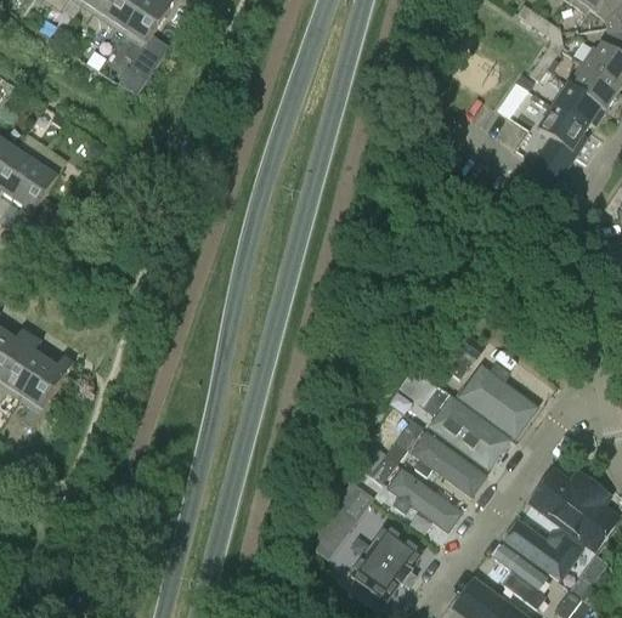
[(83,6),(86,0),(57,0),(52,7),(61,13),(69,0),(73,0),(83,6)]
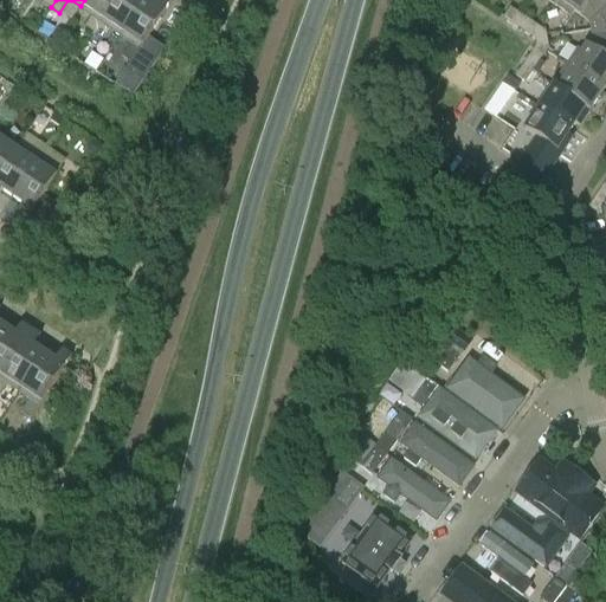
[(84,0),(81,6),(91,13),(82,27),(91,34),(113,0),(84,0)]
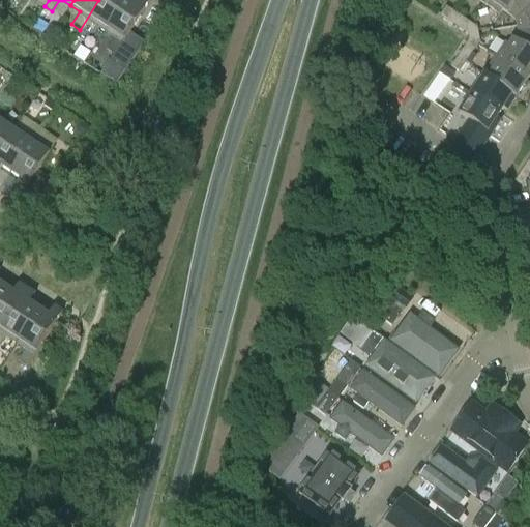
[(98,0),(80,30),(76,35),(83,40),(95,22),(106,29),(123,0),(98,0)]
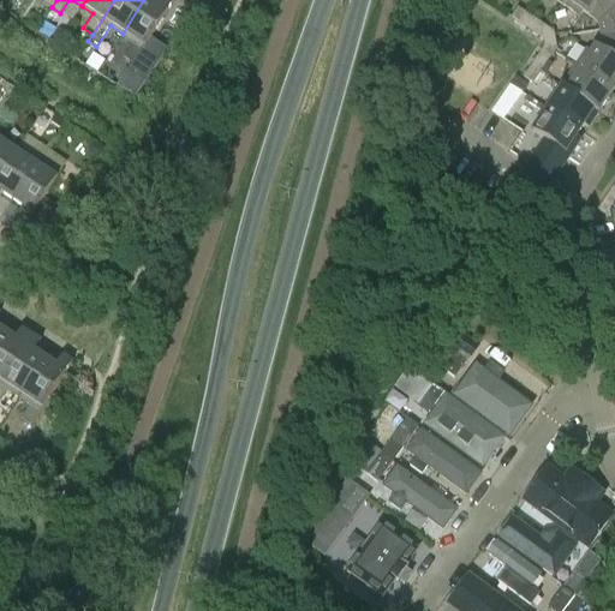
[(160,0),(159,3),(155,0),(143,0),(123,34),(133,41),(124,54),(132,61),(127,69),(145,81),(165,51),(148,40),(174,0),(160,0)]
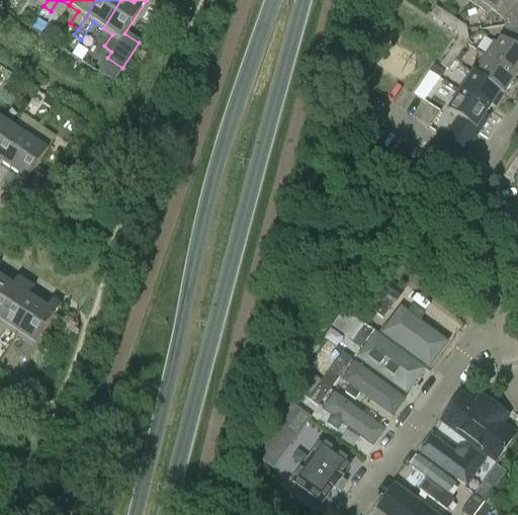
[(477,0),(475,3),(488,12),(491,8),(496,12),(504,0),(477,0)]
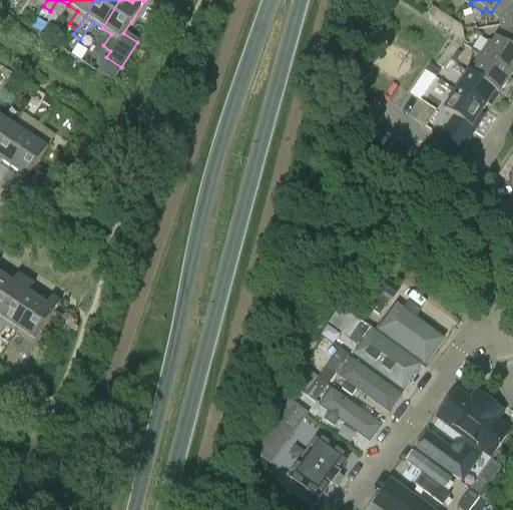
[(499,0),(491,12),(499,17),(500,23),(512,20),(512,0),(499,0)]
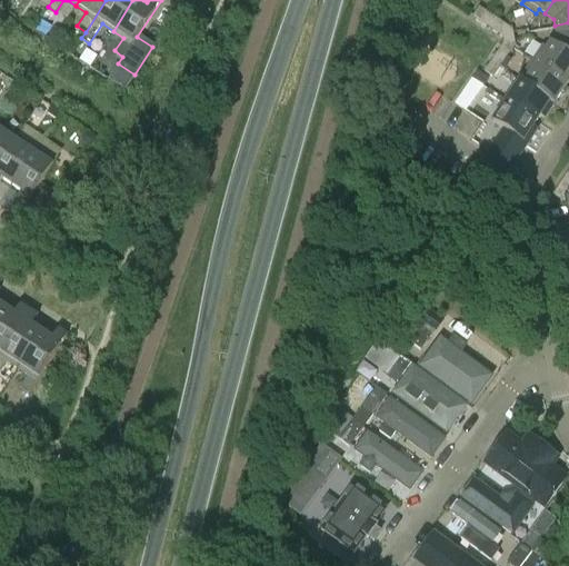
[(482,21),(489,12),(478,5),(472,13),(482,21)]
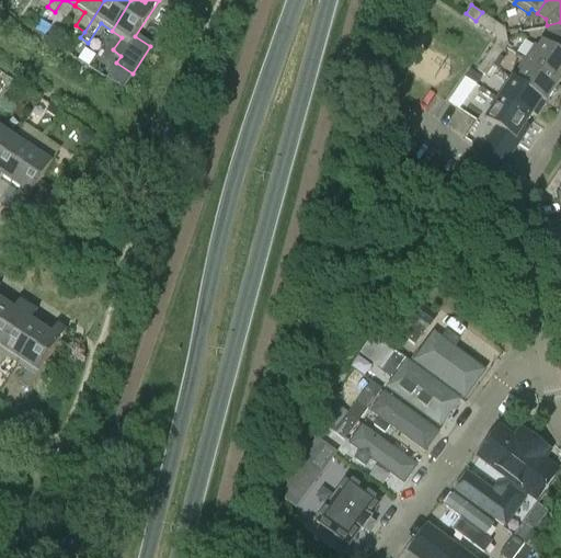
[(482,12),(476,21),(485,27),(492,19),(482,12)]
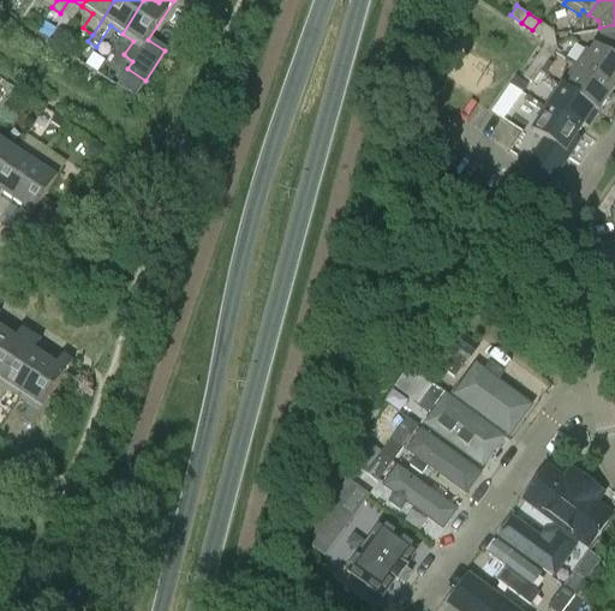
[(48,36),(54,27),(45,21),(37,30),(48,36)]
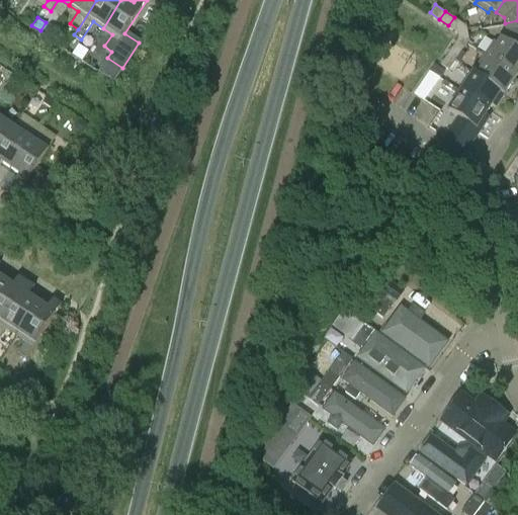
[(457,19),(451,27),(456,30),(466,28),(466,25),(457,19)]
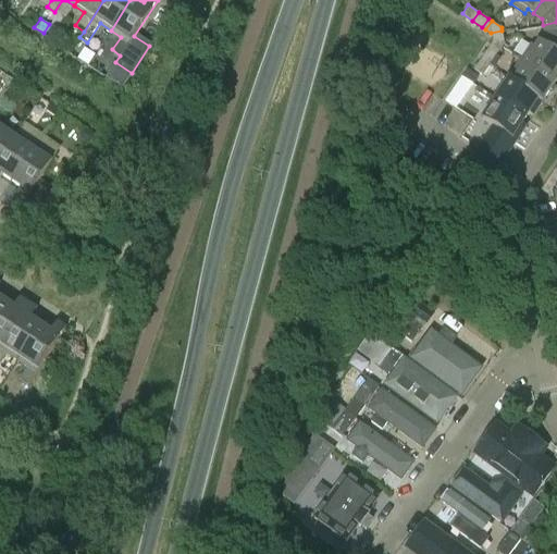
[(556,22),(543,25),(544,32),(539,40),(556,51),(556,22)]
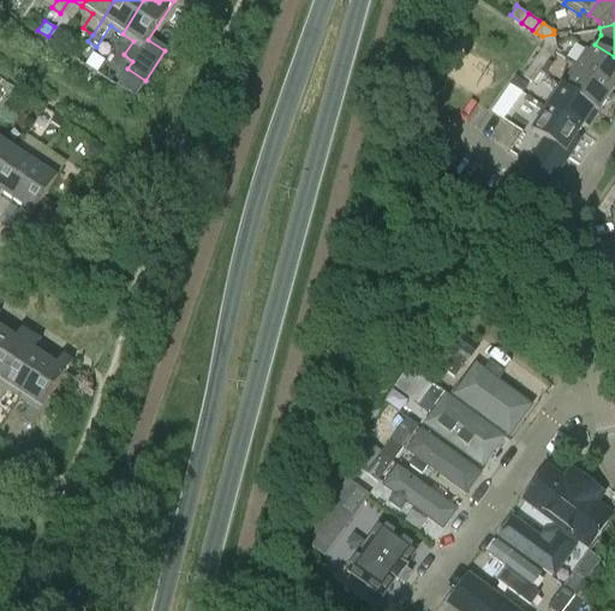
[(543,45),(539,49),(550,57),(556,46),(556,42),(543,45)]
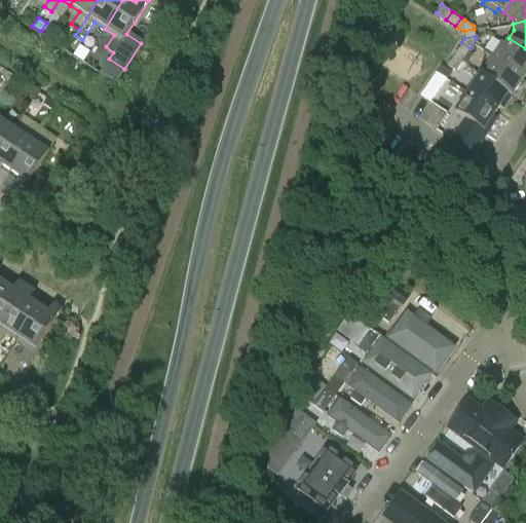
[(525,73),(525,48),(509,38),(505,43),(501,41),(492,54),(524,76),(525,73)]
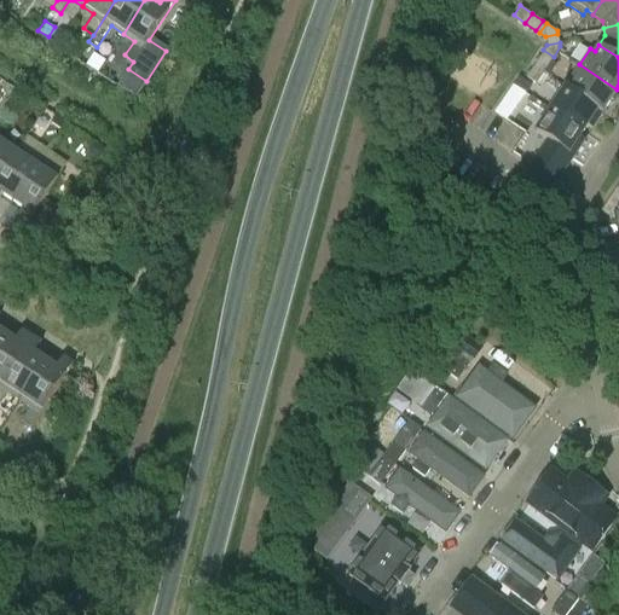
[(541,53),(533,64),(543,71),(551,61),(541,53)]
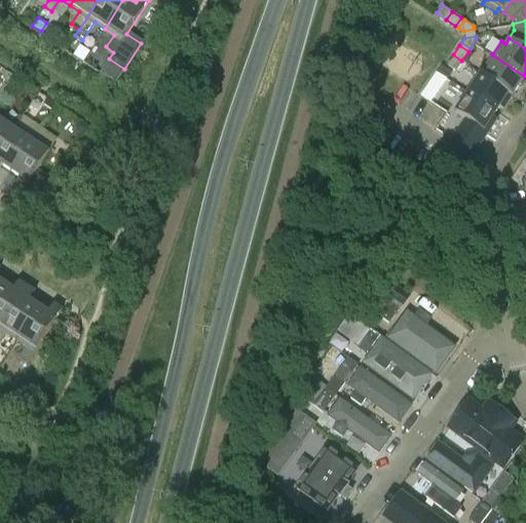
[(455,70),(461,61),(453,54),(447,65),(455,70)]
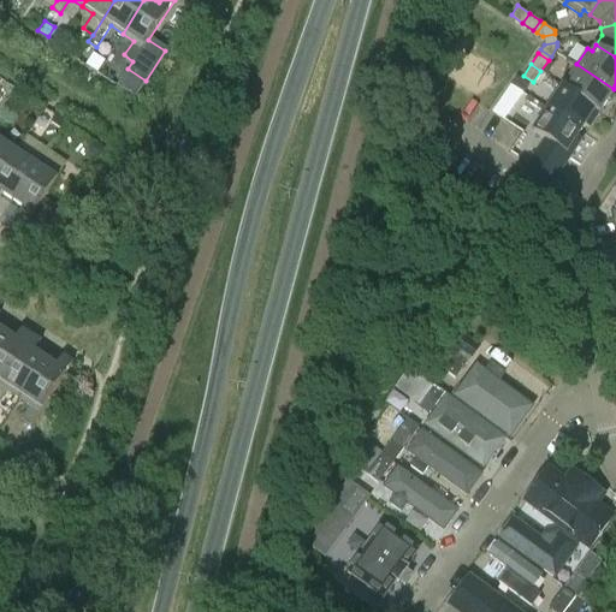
[(614,89),(576,64),(566,79),(570,83),(567,88),(600,111),(614,89)]
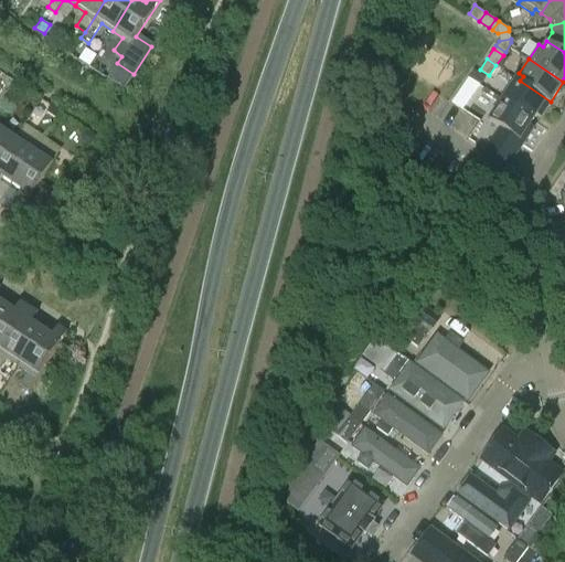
[(469,76),(480,83),(484,76),(473,69),(469,76)]
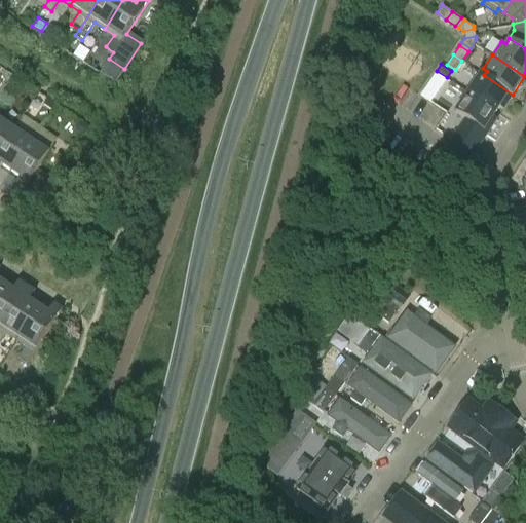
[(513,95),(484,75),(481,72),(467,91),(496,110),(499,106),(503,108),(513,95)]
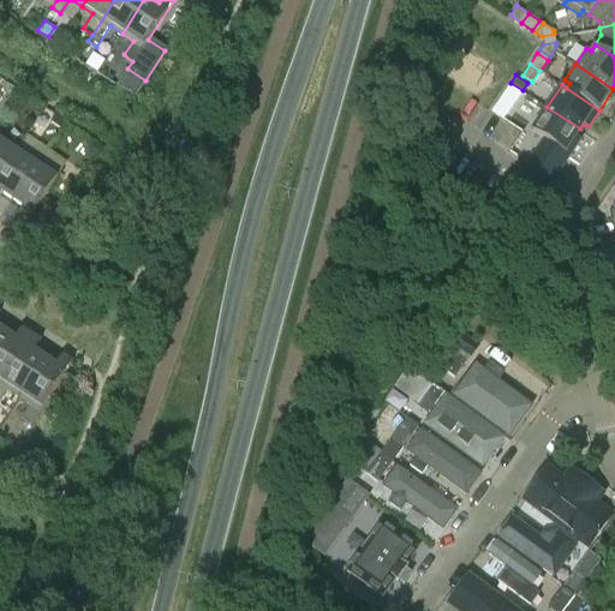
[(561,167),(569,155),(580,137),(577,135),(580,129),(547,107),(532,130),(544,138),(536,150),(561,167)]
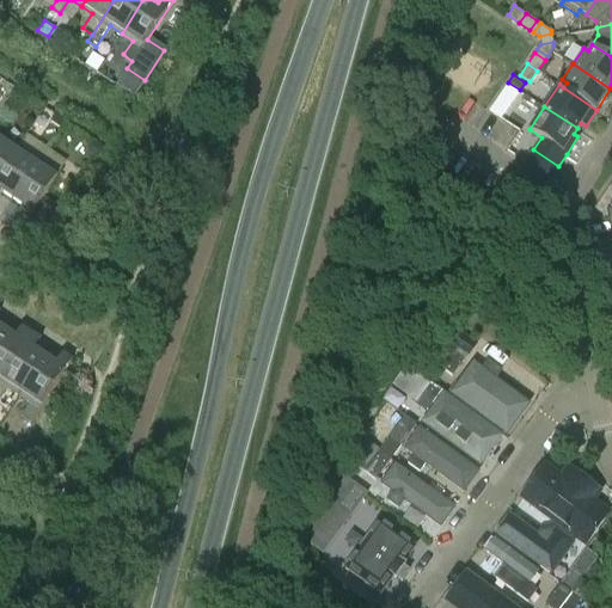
[(55,112),(50,118),(59,124),(63,118),(55,112)]
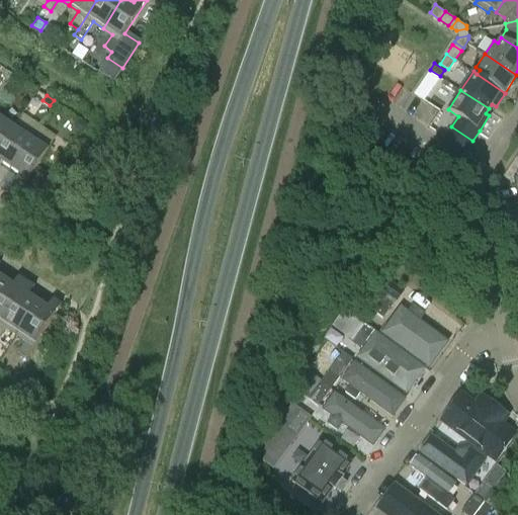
[(0,145),(15,123),(0,112),(0,145)]
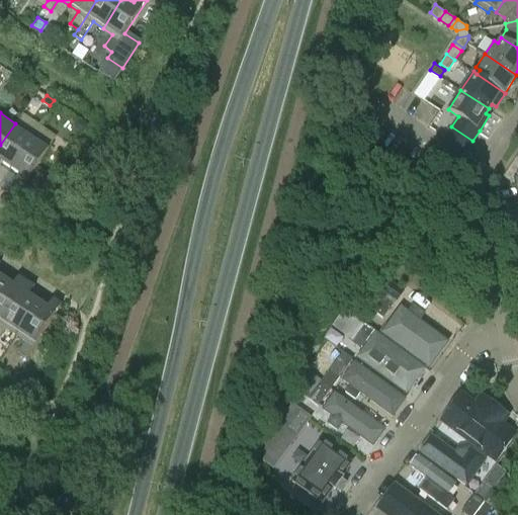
[(32,135),(15,123),(0,145),(0,162),(1,161),(10,167),(32,135)]
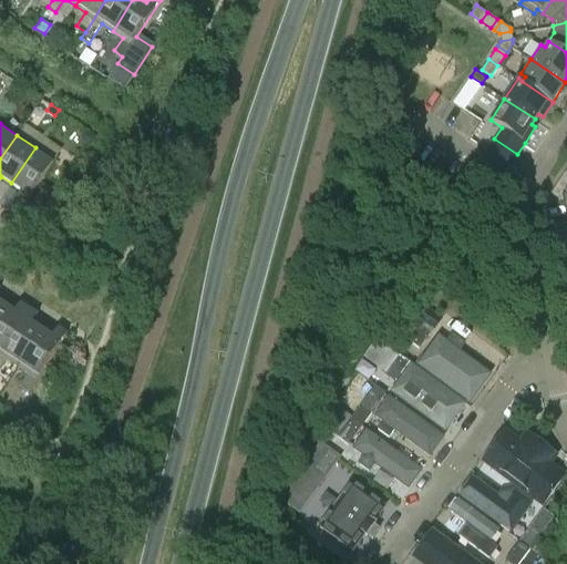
[(9,208),(14,213),(19,215),(23,207),(41,182),(55,161),(63,147),(43,135),(35,147),(11,183),(21,190),(19,193),(9,208)]
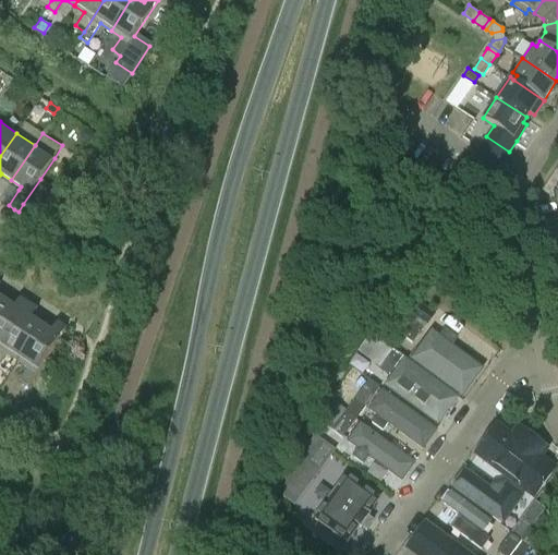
[(486,136),(478,147),(501,163),(509,152),(486,136)]
